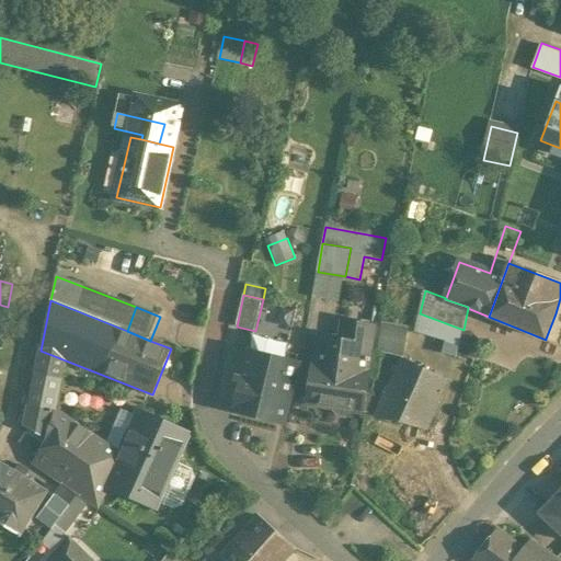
[(464,330),(420,313),(415,333),(446,342),(444,354),(457,357),(464,330)]
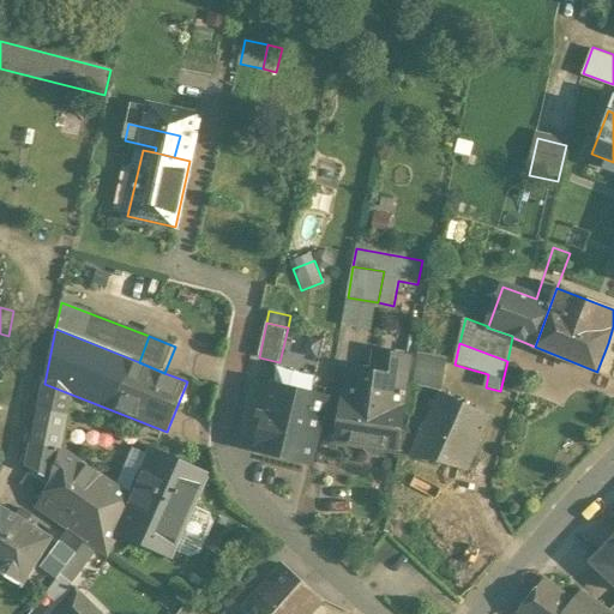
[(409,357),(379,353),(375,372),(353,369),(348,399),(347,399),(339,441),(397,451),(403,413),(404,409),(401,408),(409,357)]
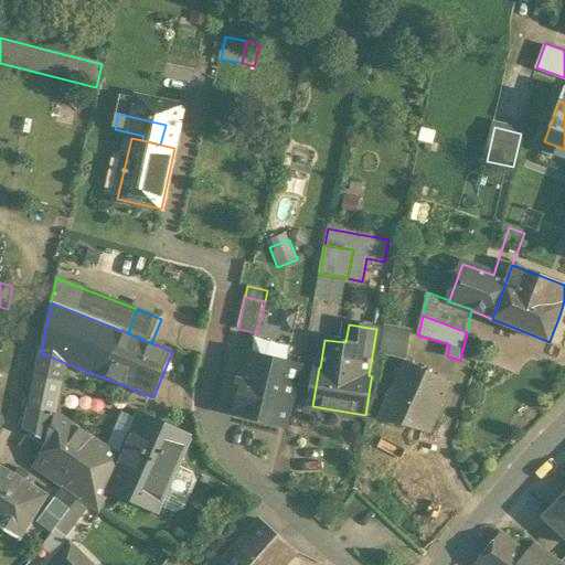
[(411,330),(385,326),(380,353),(406,358),(411,330)]
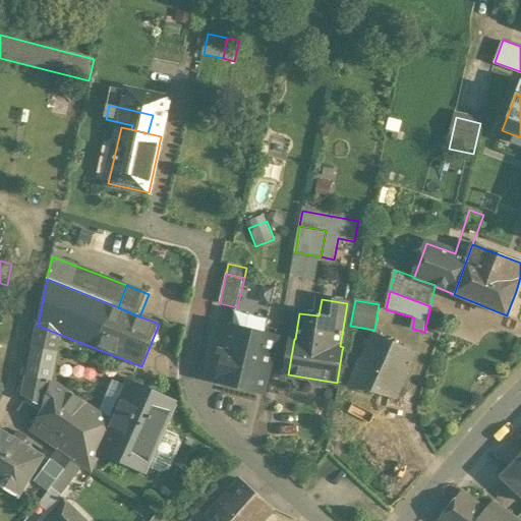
[(269,320),(237,312),(221,383),(264,393),(276,340),(265,337),(269,320)]
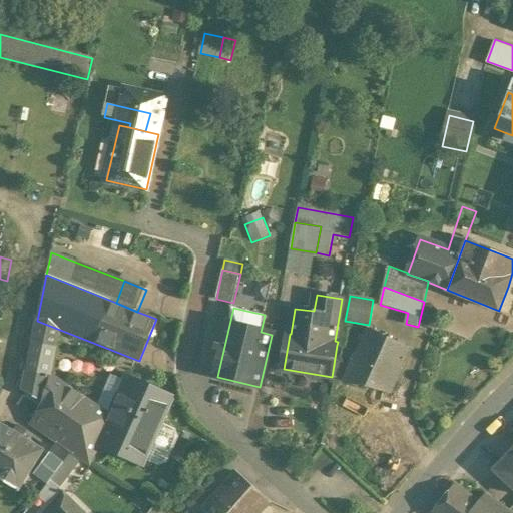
[(111,416),(52,376),(60,330),(37,321),(22,390),(26,392),(44,403),(36,415),(32,421),(60,441),(73,451),(83,457),(90,462),(99,442),(111,416)]
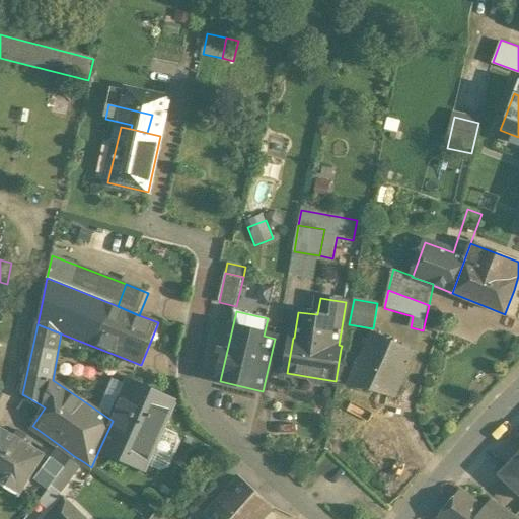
[(417,352),(374,331),(349,385),(396,399),(409,374),(406,373),(417,352)]
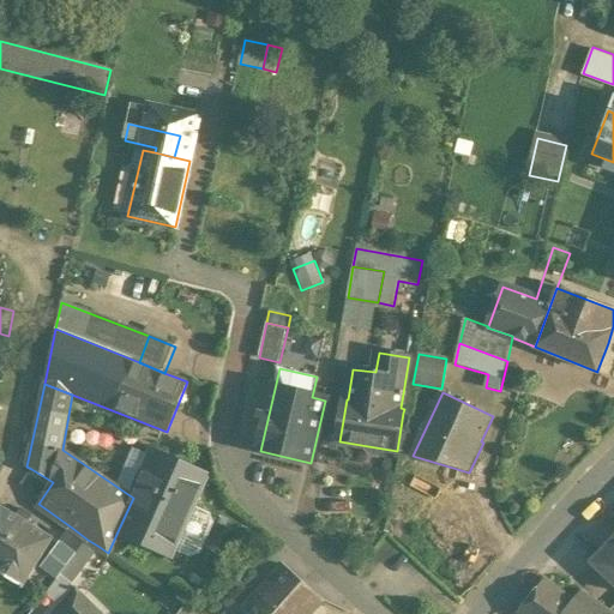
[(209,477),(155,452),(133,498),(119,529),(173,555),(209,477)]
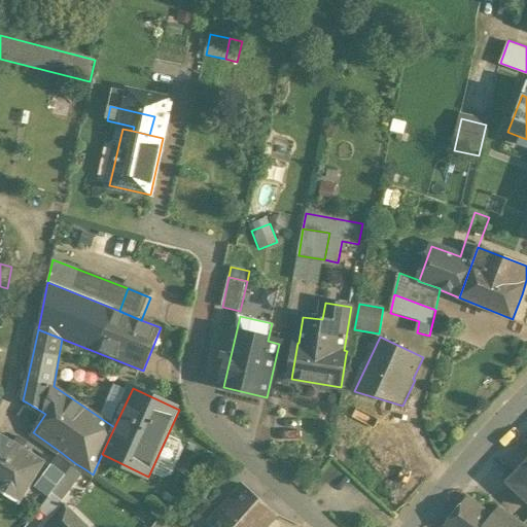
[(27,402),(20,414),(37,426),(45,414),(27,402)]
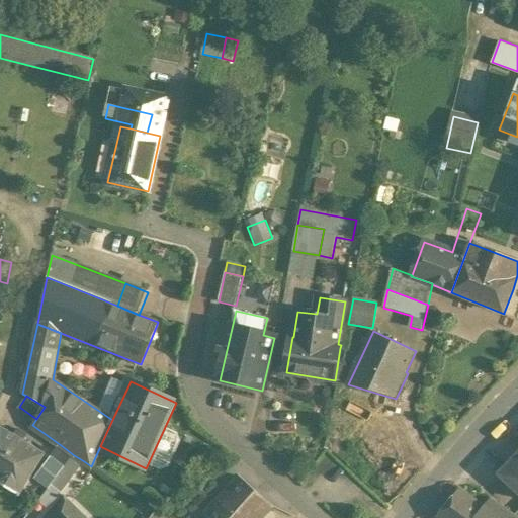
[(18,437),(3,427),(0,432),(0,483),(21,496),(47,455),(25,441),(18,437)]
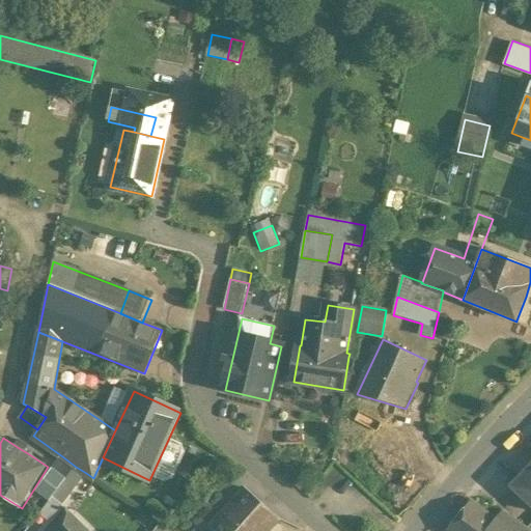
[(23,442),(19,448),(26,452),(30,446),(23,442)]
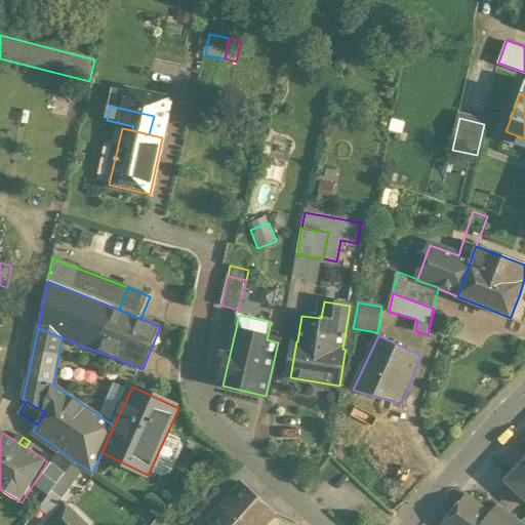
[(51,466),(65,475),(75,461),(62,451),(51,466)]
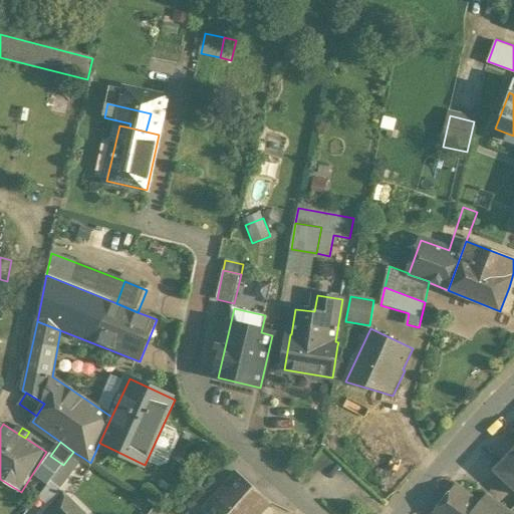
[(50,481),(58,489),(59,489),(83,458),(73,452),(63,465),(50,481)]
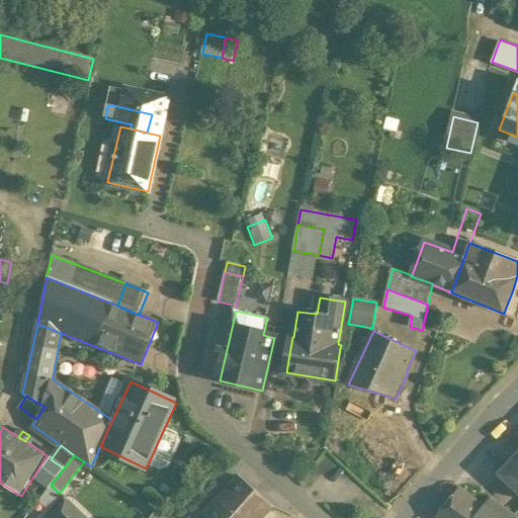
[(517,455),(500,475),(517,492),(517,455)]
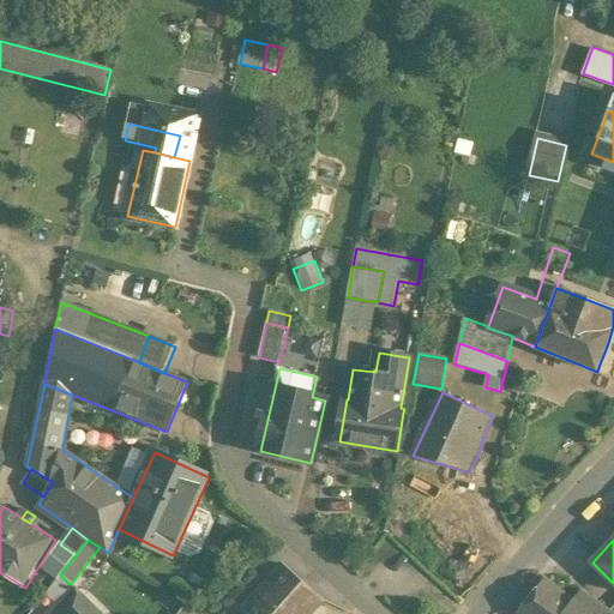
[(76,555),(60,545),(42,569),(58,578),(60,575),(76,555)]
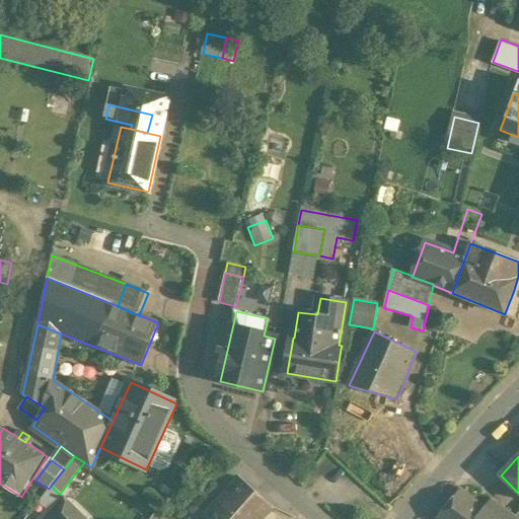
[(239,477),(205,516),(207,518),(263,518),(273,508),(239,477)]
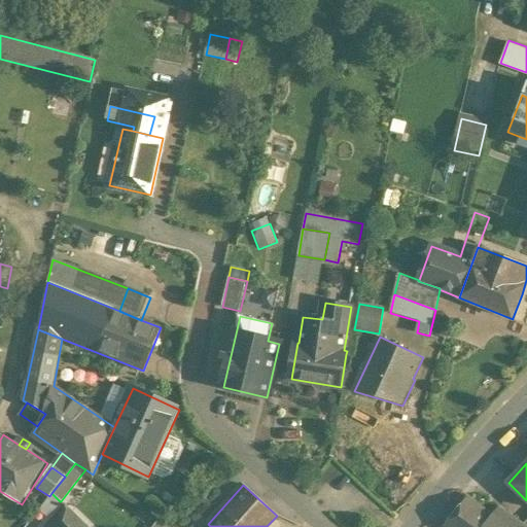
[(60,501),(51,493),(49,496),(39,511),(48,517),(60,501)]
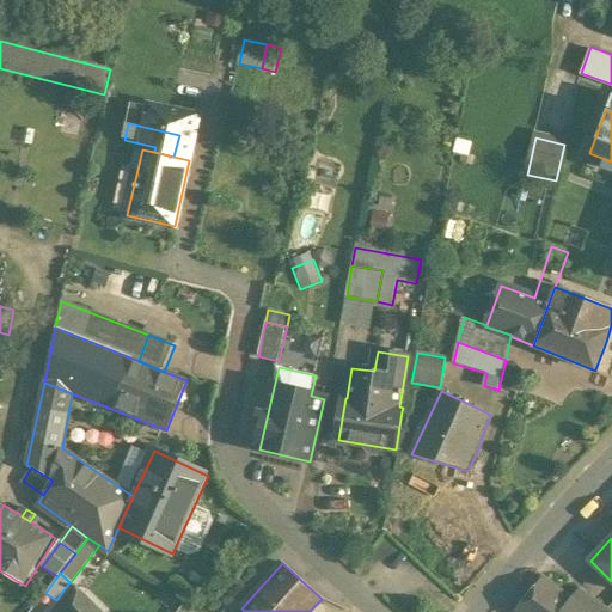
[(571,598),(544,577),(515,611),(604,611),(607,609),(580,588),(571,598)]
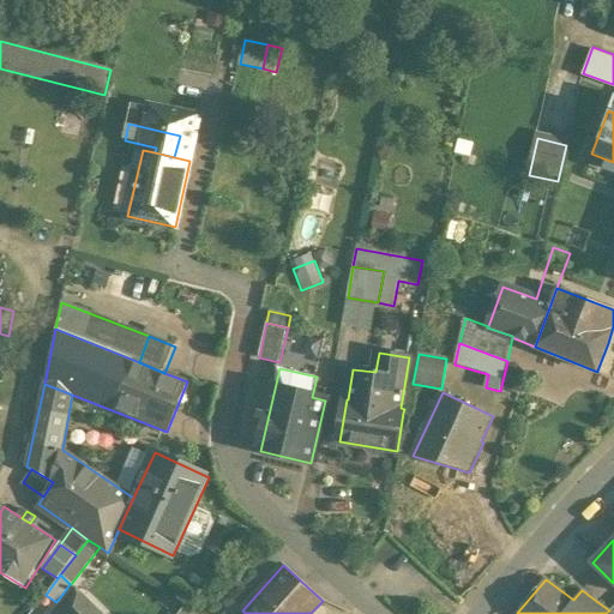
[(103,613),(78,589),(54,613),(103,613)]
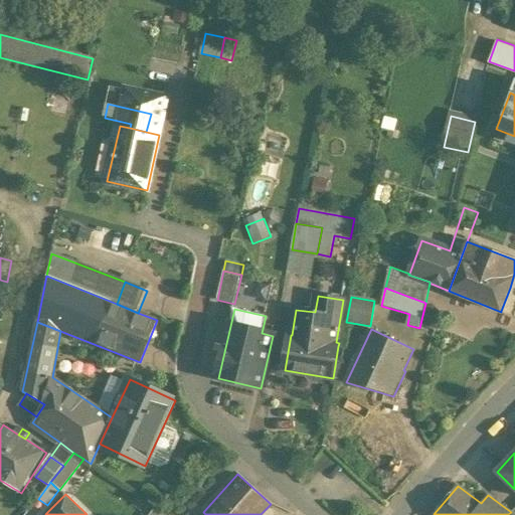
[(159,502),(149,514),(164,514),(167,512),(169,509),(159,502)]
